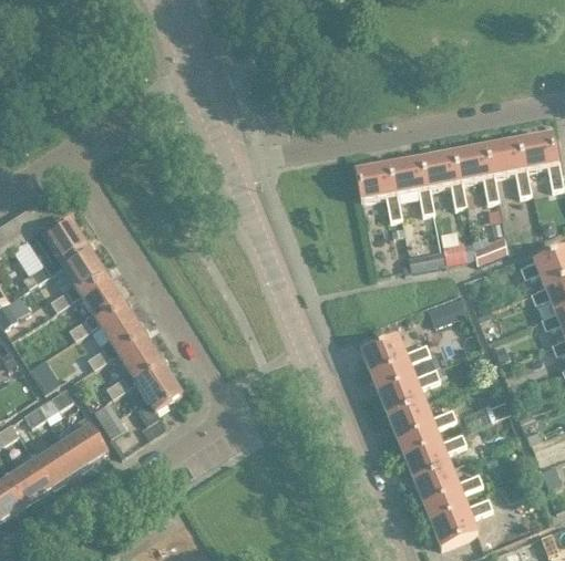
[(551,136),(517,142),(523,172),(525,170),(547,166),(552,190),(562,188),(557,164),(556,164),(551,136)]
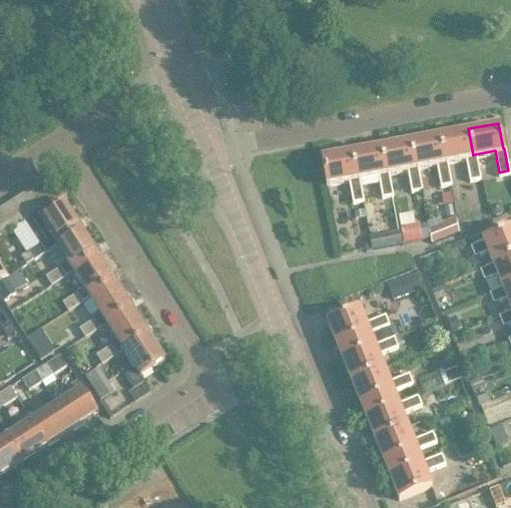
[(473,155),(468,128),(439,134),(444,160),(446,160),(466,156),(470,177),(479,176),(475,154),(473,155)]
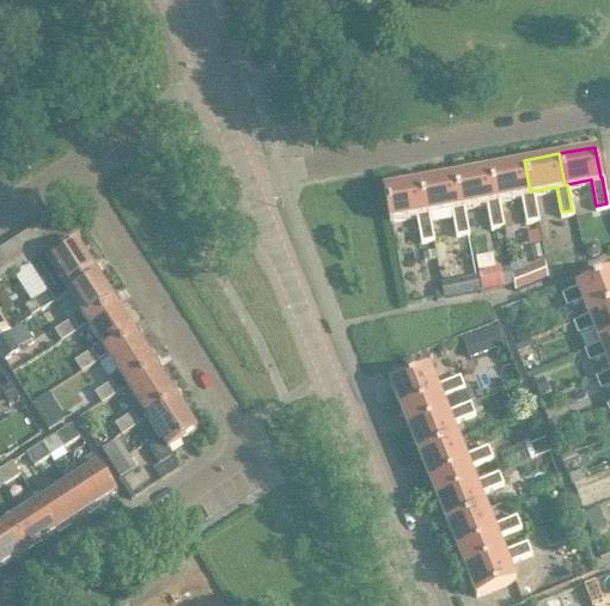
[(495,197),(498,197),(522,193),(526,219),(537,216),(532,191),(530,191),(524,160),(489,166),(495,197)]
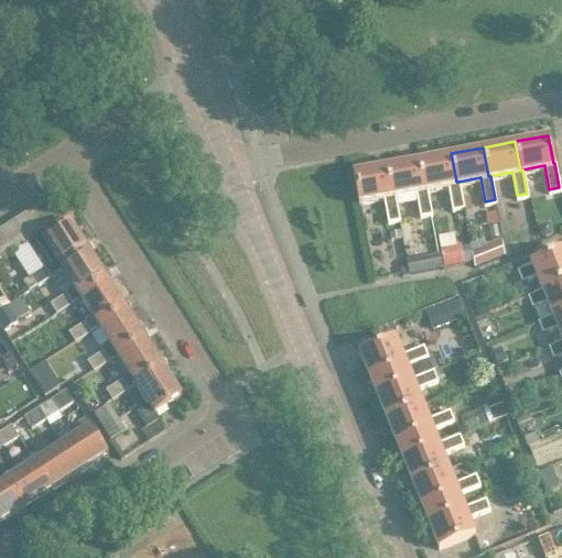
[(423,188),(425,188),(447,184),(455,225),(465,222),(462,206),(463,205),(458,182),(456,182),(451,153),(419,160),(423,188)]
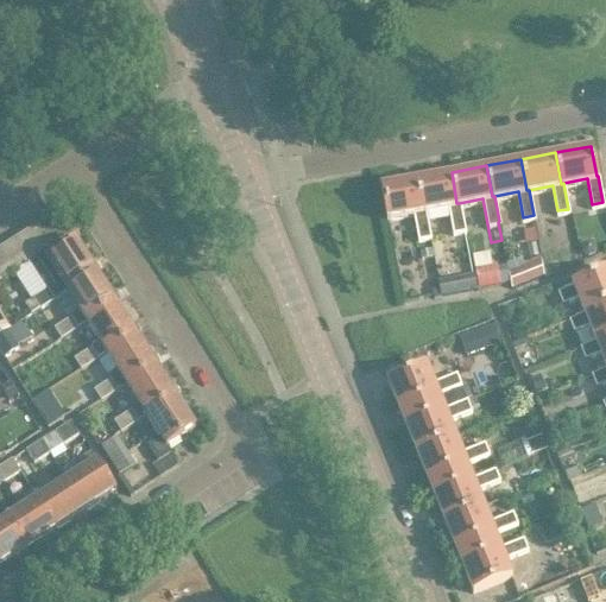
[(464,228),(459,203),(456,203),(452,172),(416,178),(422,209),(424,209),(448,204),(453,230),(464,228)]
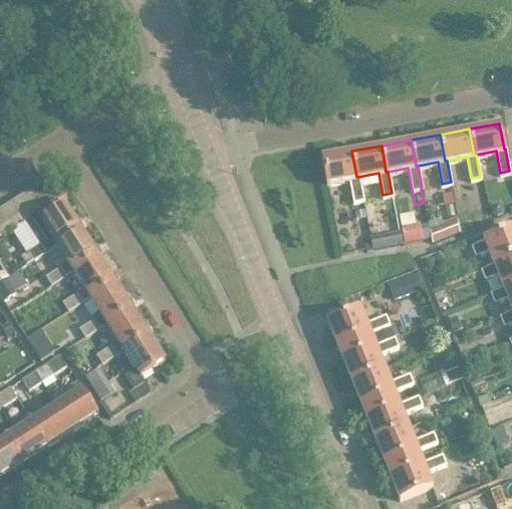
[(366,219),(358,177),(356,177),(351,151),(322,157),(327,183),(349,179),(353,200),(352,200),(355,221),(366,219)]
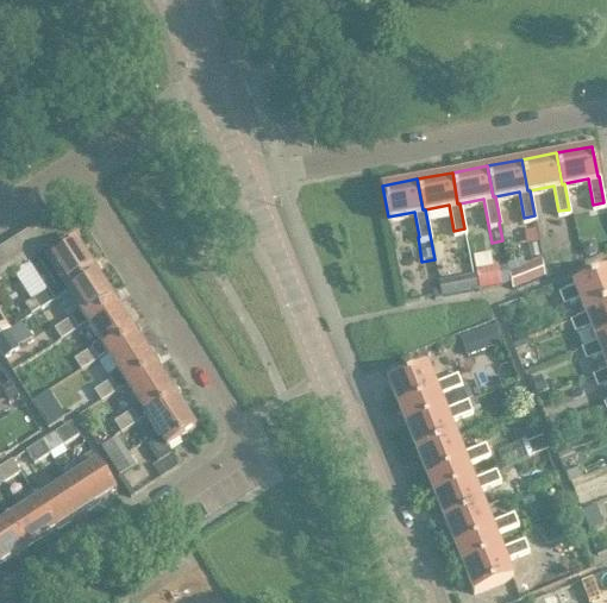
[(74,238),(60,246),(42,218),(29,226),(43,249),(31,257),(27,259),(44,287),(33,294),(41,305),(66,288),(94,270),(95,270),(100,267),(94,257),(88,261),(74,238)]
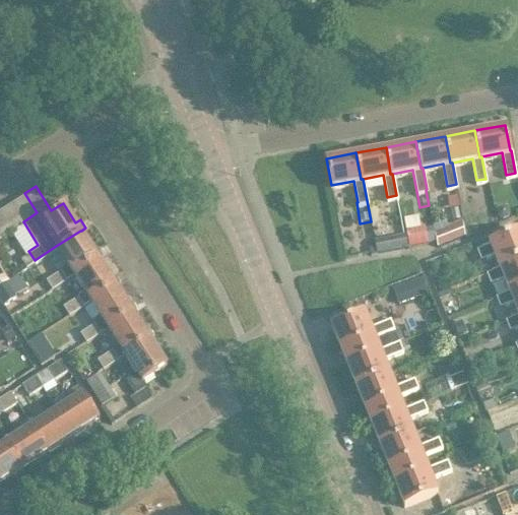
[(13,200),(26,219),(37,212),(24,193),(13,200)]
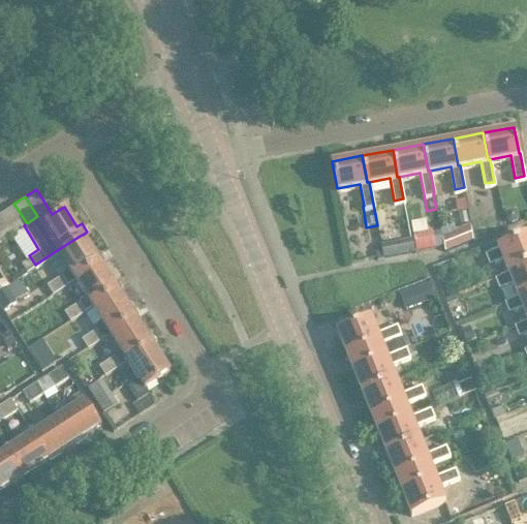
[(16,230),(24,225),(27,223),(13,204),(3,210),(16,230)]
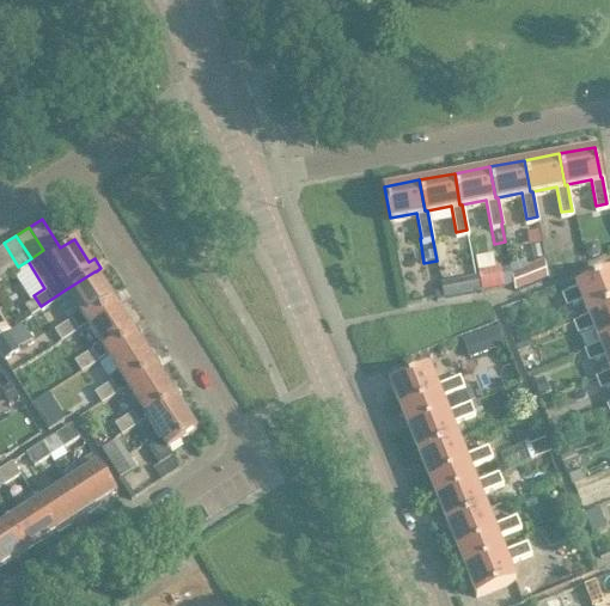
[(585,244),(585,246),(585,248),(586,249),(586,250),(587,250),(587,251),(589,252),(590,252),(591,252),(592,253),(593,252),(595,252),(596,252),(597,251),(598,250),(598,249),(599,249),(599,248),(599,246),(599,244),(599,243),(598,242),(597,240),(596,239),(595,239),(593,239),(592,238),(591,239),(590,239),(589,239),(587,240),(587,242),(586,243),(585,244)]
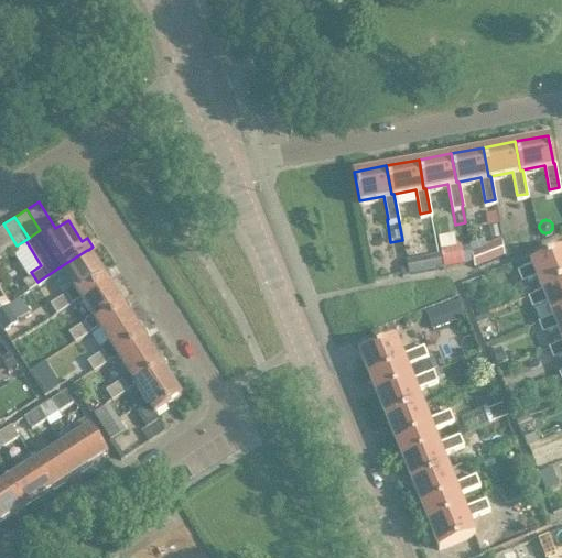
[(17,245),(3,223),(0,225),(0,244),(6,253),(17,245)]
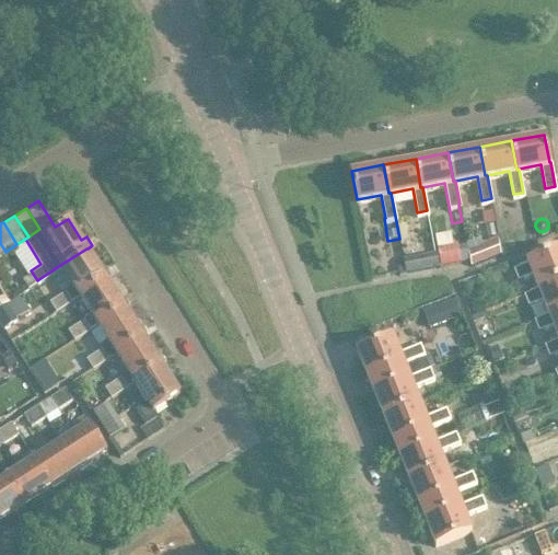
[(483,241),(467,247),(469,256),(471,262),(500,250),(498,235),(483,241)]
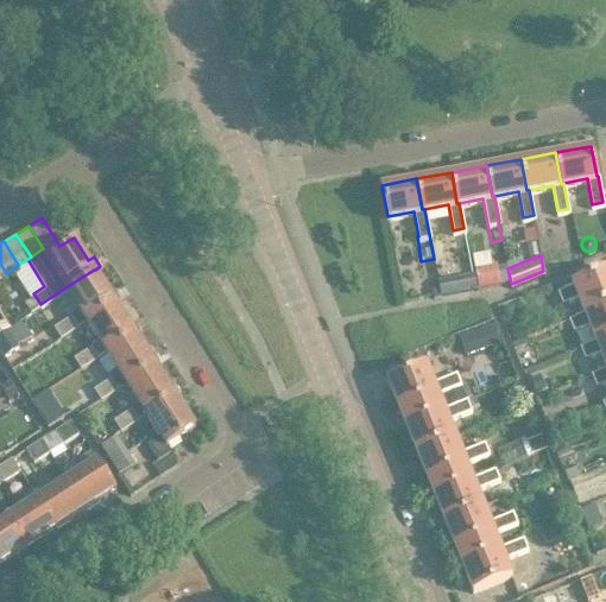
[(491,261),(474,264),(478,284),(500,279),(497,263),(497,260),(491,261)]
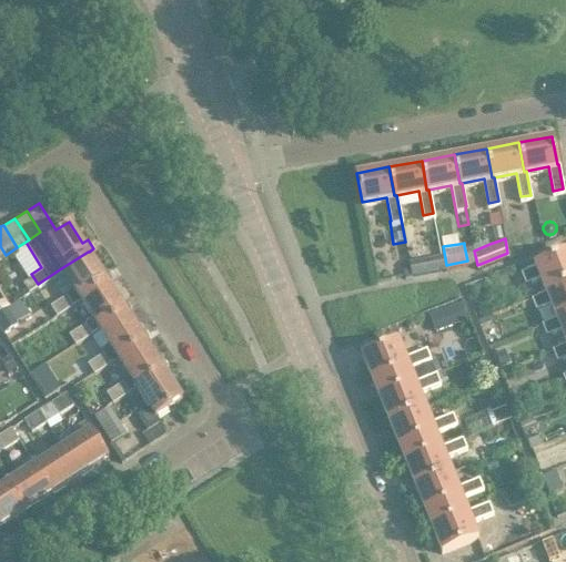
[(546,289),(565,281),(565,249),(535,263),(535,264),(527,266),(532,277),(539,274),(546,289)]
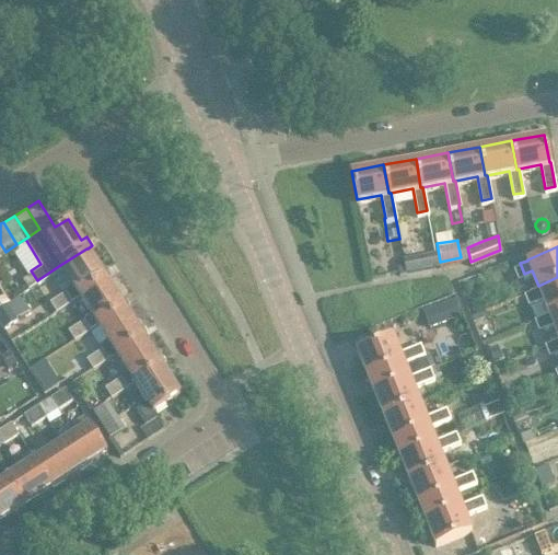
[(56,309),(79,293),(105,277),(111,274),(104,265),(100,268),(88,249),(86,249),(60,265),(72,284),(49,299),(56,309)]
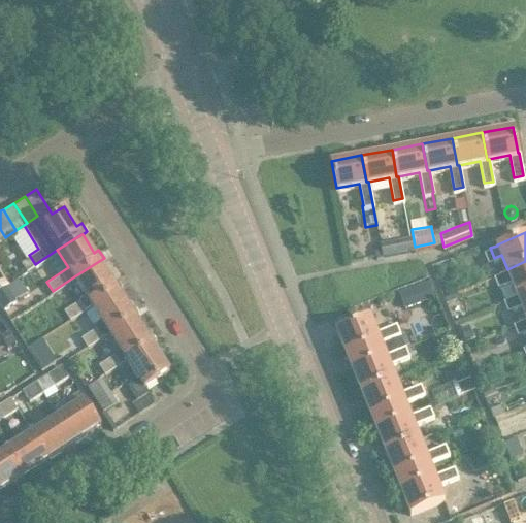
[(382,238),(384,254),(414,249),(411,234),(382,238)]
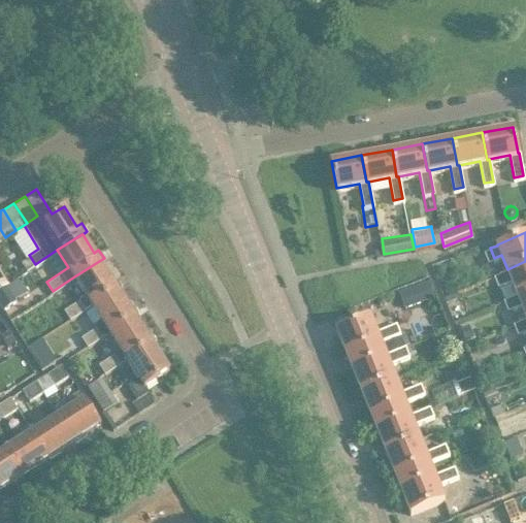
[(99,261),(74,276),(86,294),(64,308),(69,318),(92,303),(117,288),(121,286),(116,276),(111,280),(99,261)]
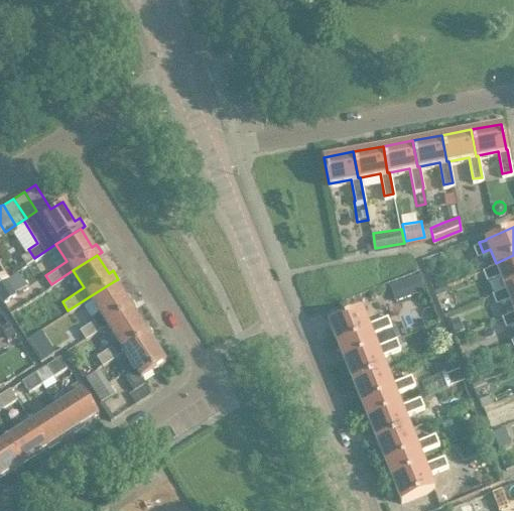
[(513,255),(496,263),(488,266),(492,276),(500,273),(505,286),(513,282),(513,255)]
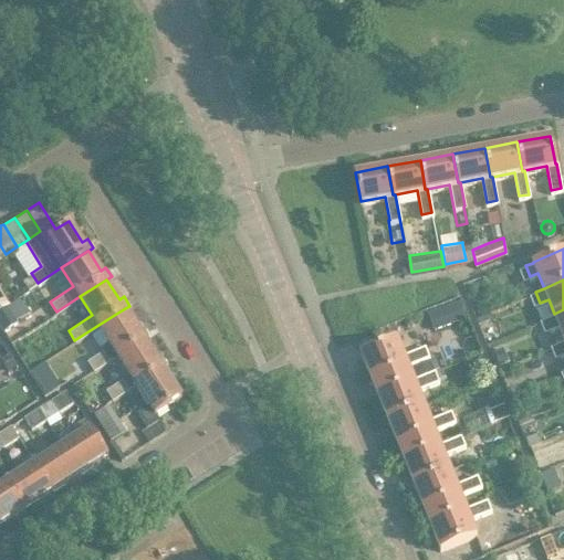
[(0,284),(0,306),(6,303),(10,299),(0,284)]
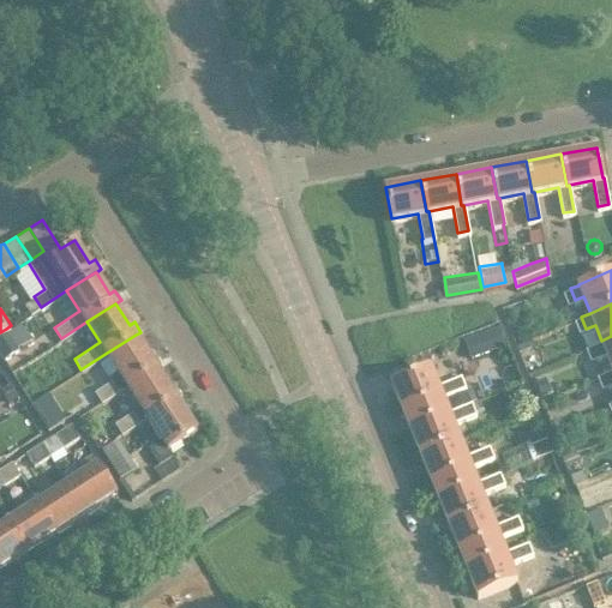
[(498,324),(462,337),(469,355),(504,342),(498,324)]
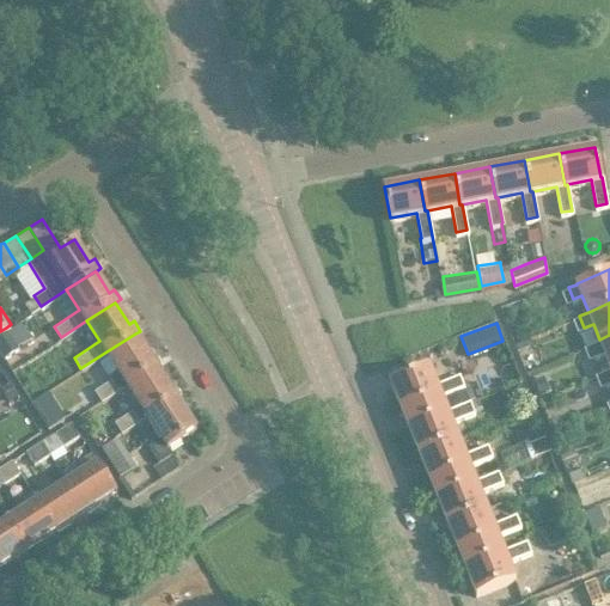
[(6,328),(0,331),(0,350),(2,355),(17,347),(16,344),(6,328)]
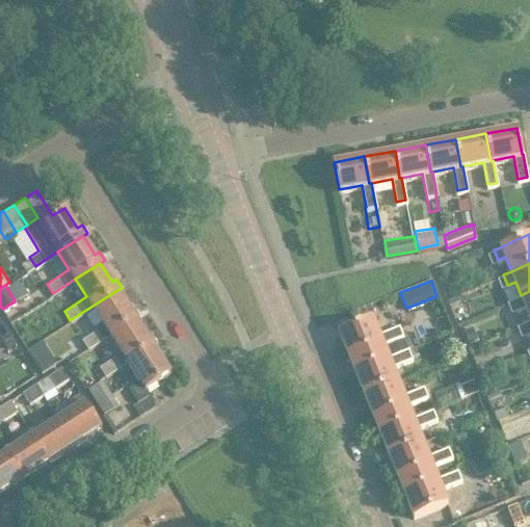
[(93,306),(104,323),(81,338),(87,347),(109,333),(134,317),(135,317),(139,315),(134,306),(129,309),(117,290),(93,306)]
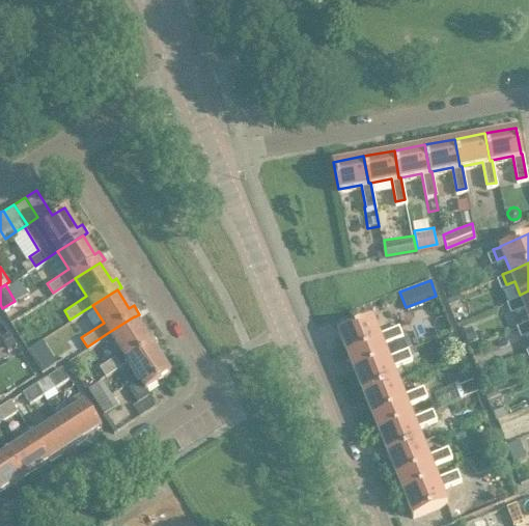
[(528,291),(520,295),(512,298),(517,308),(524,305),(528,315),(528,291)]
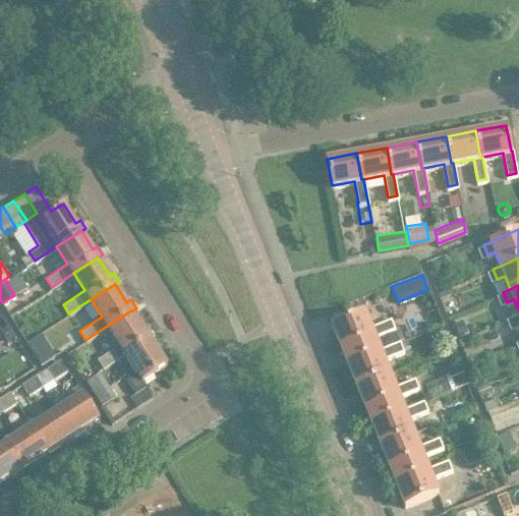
[(143,329),(132,310),(131,310),(107,326),(118,343),(97,357),(103,366),(124,352),(149,337),(154,335),(148,327),(143,329)]
